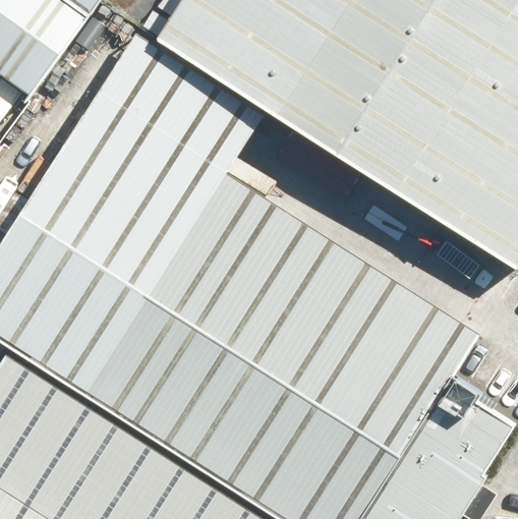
[(0,72),(32,96),(89,17),(65,0),(0,0),(0,72)]
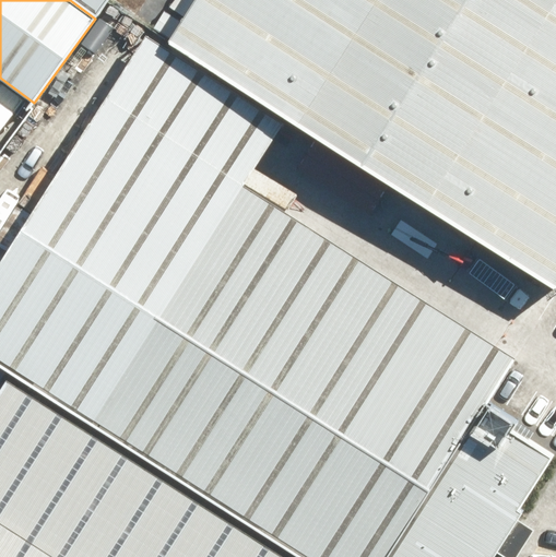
[(108,0),(70,0),(95,19),(108,0)]
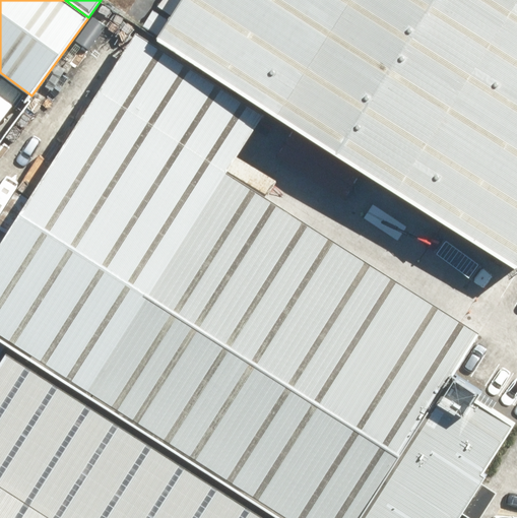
[(516,0),(181,0),(155,40),(516,266),(516,0)]
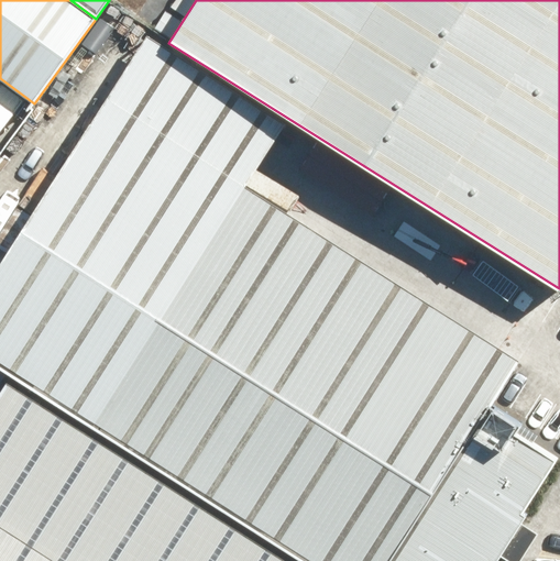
[(518,560),(536,534),(522,525),(529,513),(524,510),(558,455),(487,411),(520,360),(219,171),(260,107),(120,19),(0,206),(0,372),(11,380),(88,428),(292,557),(298,560),(498,560),(501,557),(506,560),(518,560)]
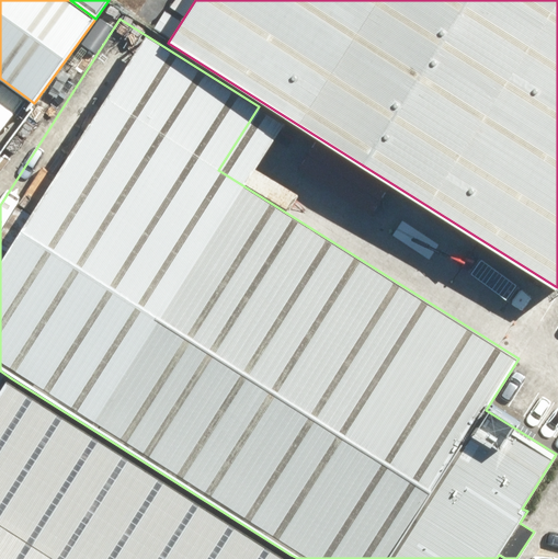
[(287,558),(291,555),(88,426),(11,378),(0,396),(0,558),(287,558)]
